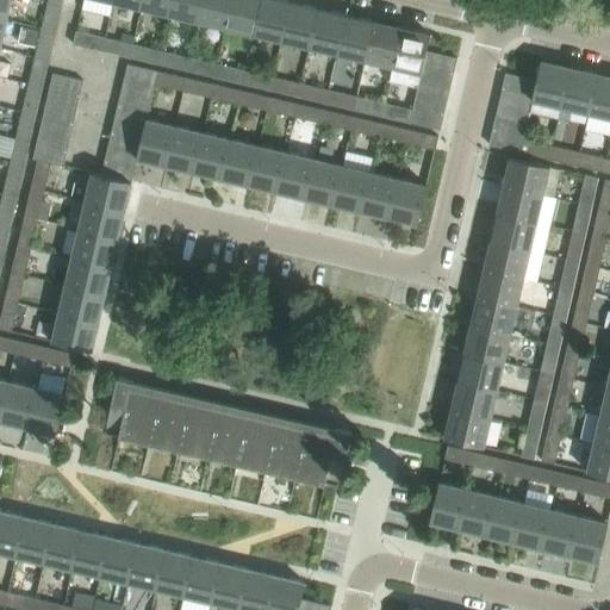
[(0,0),(0,17),(6,19),(10,0),(0,0)]
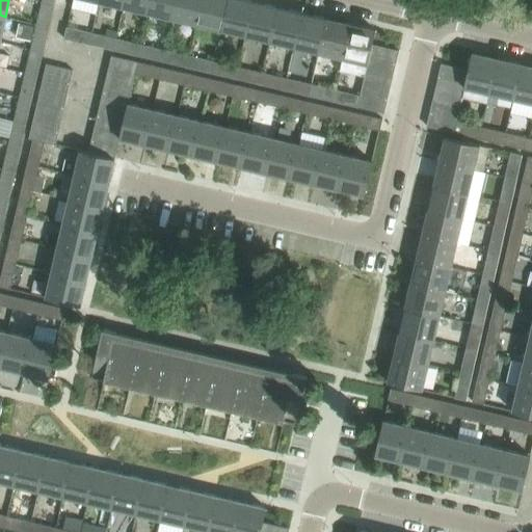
[(54,3),(43,0),(37,24),(49,27),(54,3)]
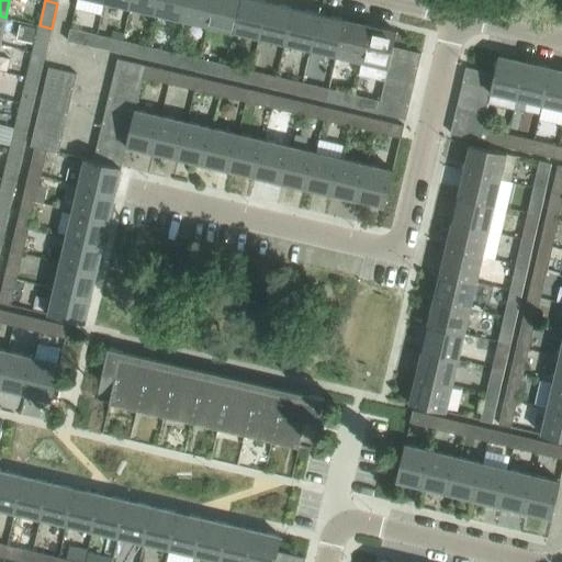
[(132,0),(130,8),(156,13),(158,0),(132,0)]
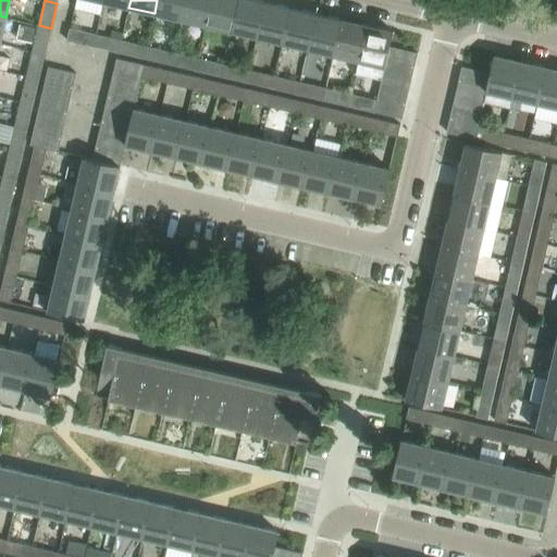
[(184,0),(157,0),(155,13),(180,20),(184,0)]
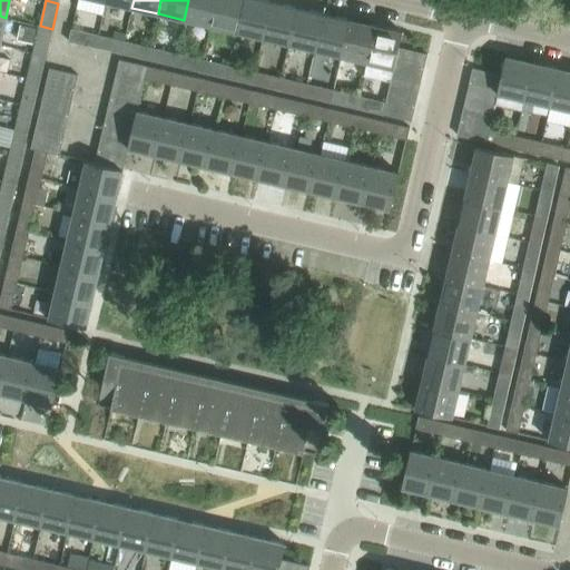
[(188,0),(184,20),(210,26),(216,0),(188,0)]
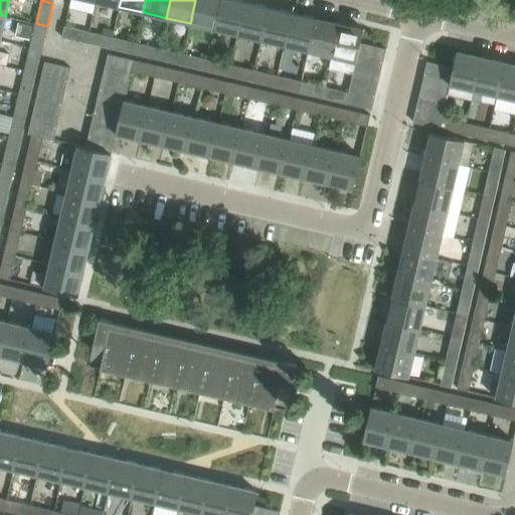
[(220,0),(195,0),(190,23),(213,29),(220,0)]
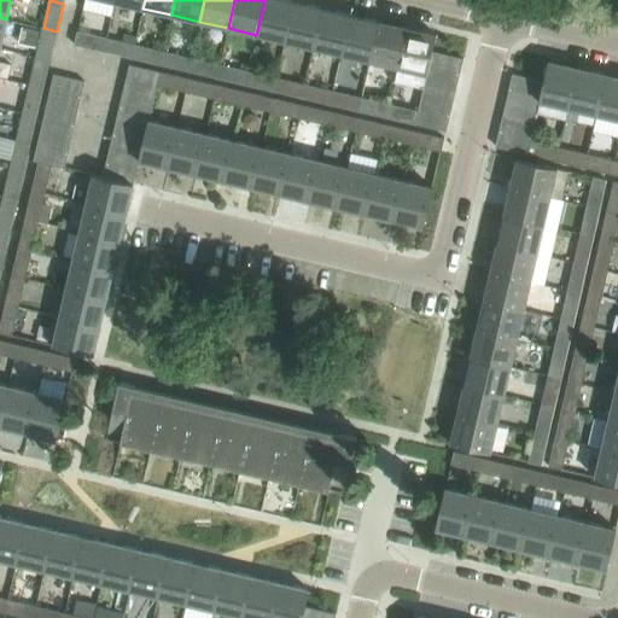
[(264,0),(256,35),(285,41),(295,1),(287,0),(264,0)]
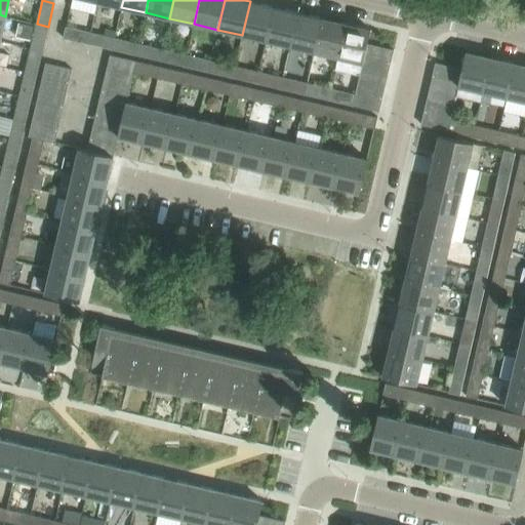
[(274,7),(250,1),(242,35),(266,41),(274,7)]
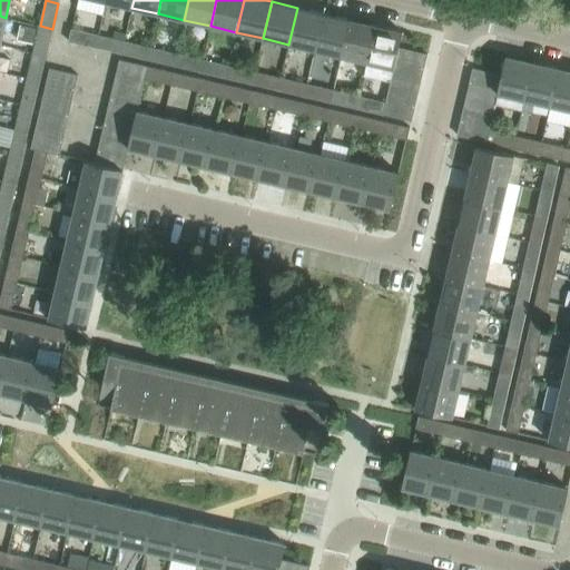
[(288,45),(315,50),(324,13),(297,8),(288,45)]
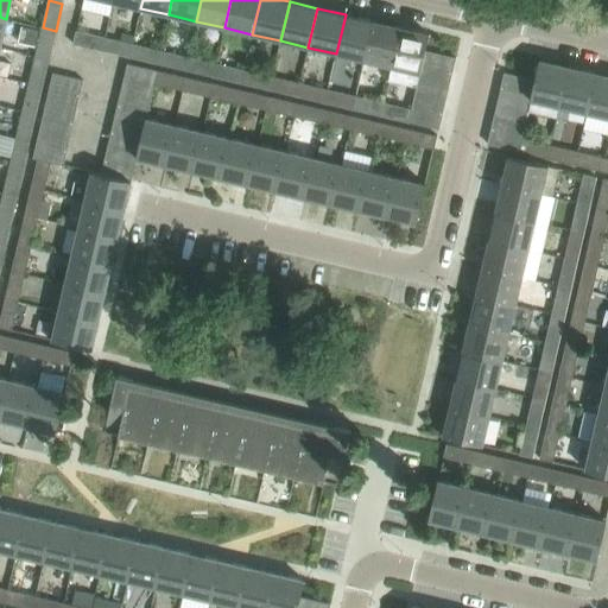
[(373,21),(346,14),(336,54),(363,61),(373,21)]
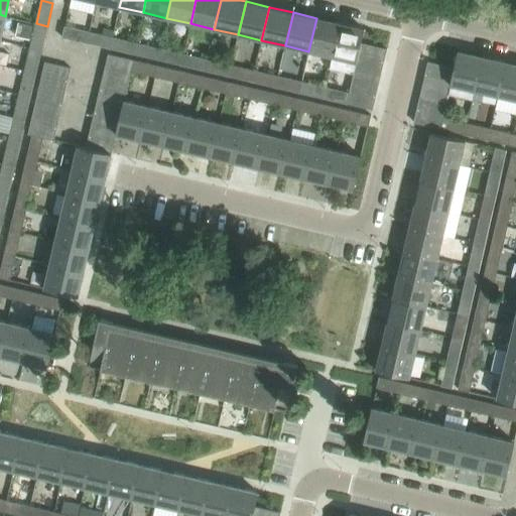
[(308,51),(333,56),(341,23),(316,18),(308,51)]
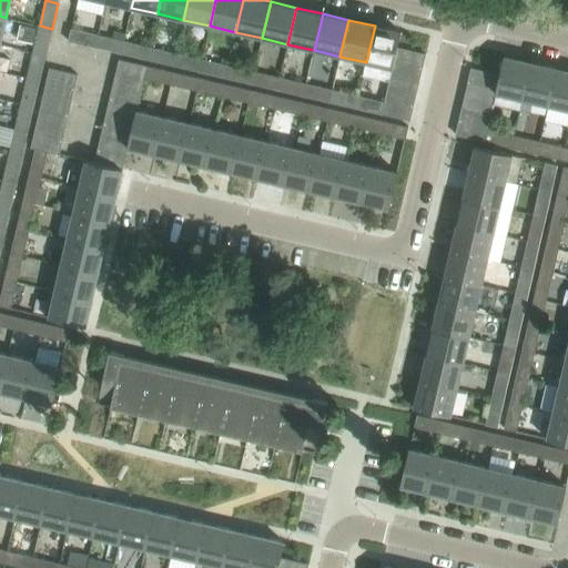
[(40,26),(33,51),(46,54),(52,29),(40,26)]
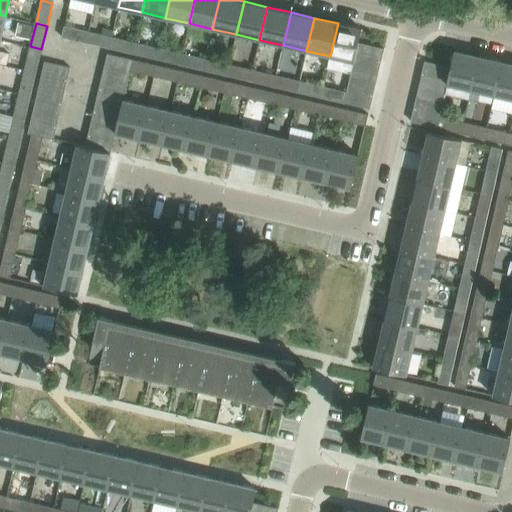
[(331,56),(328,67),(351,73),(353,66),(355,55),(358,42),(361,29),(338,23),(330,56),(331,56)]
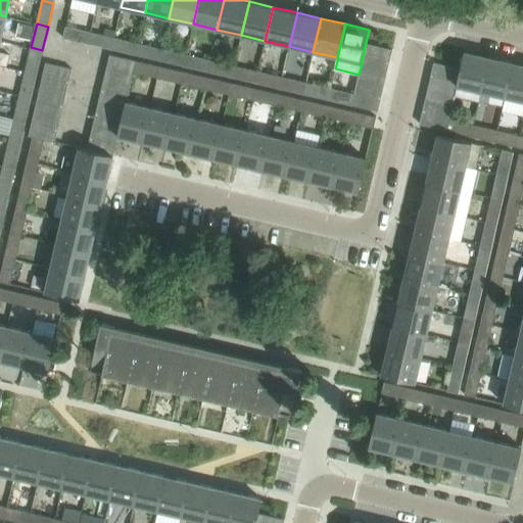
[(62,37),(87,43),(90,32),(65,26),(62,37)]
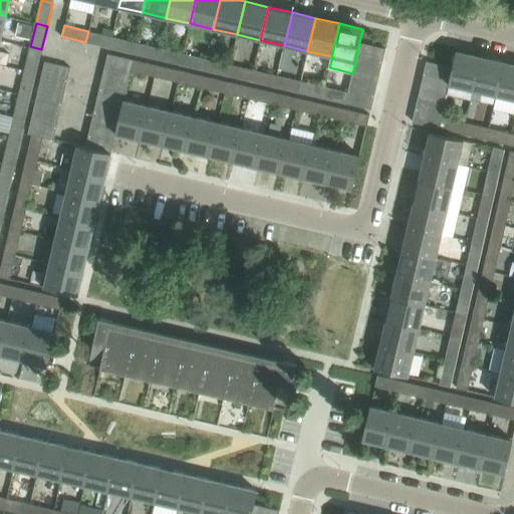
[(88,31),(85,42),(109,48),(111,37),(113,30),(102,28),(101,34),(88,31)]
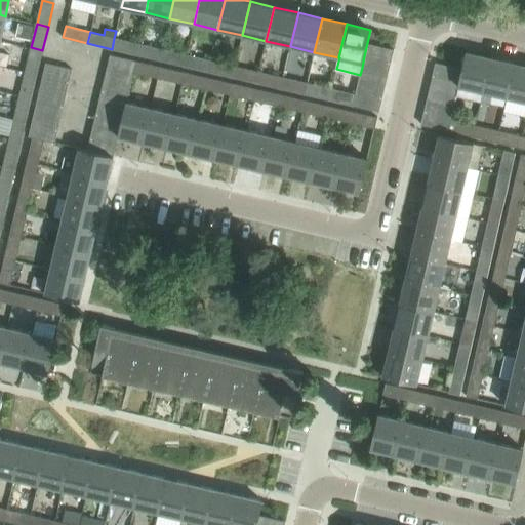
[(135,54),(138,43),(114,38),(112,49),(135,54)]
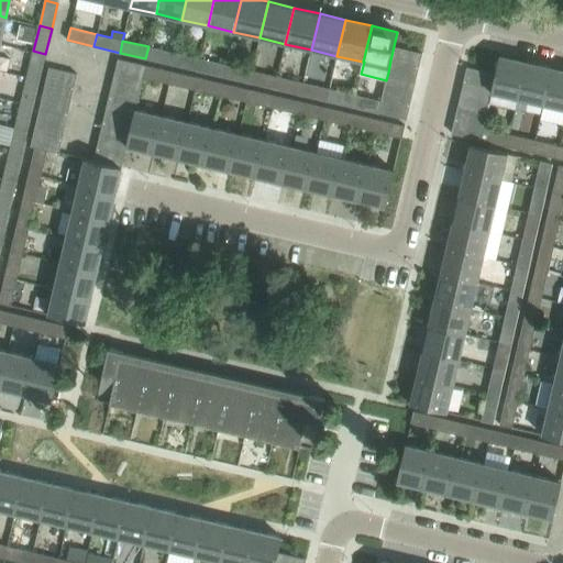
[(145,58),(170,64),(174,52),(148,46),(145,58)]
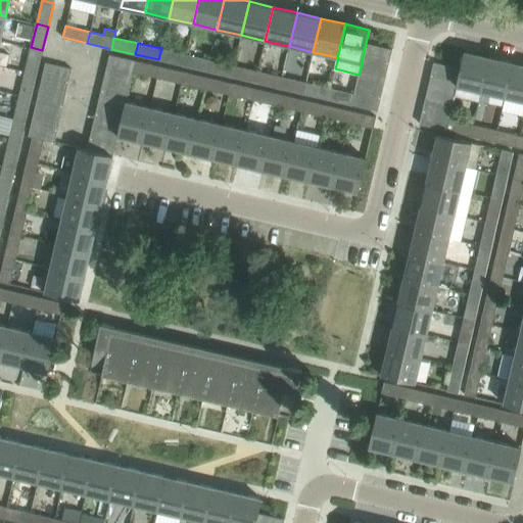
[(366,43),(363,56),(389,62),(392,49),(366,43)]
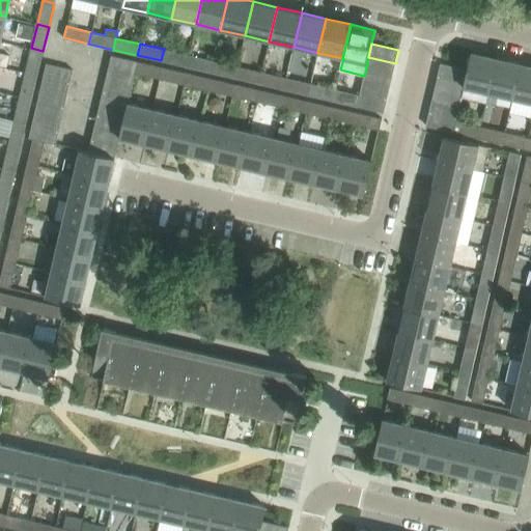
[(31,48),(26,73),(37,75),(43,51),(31,48)]
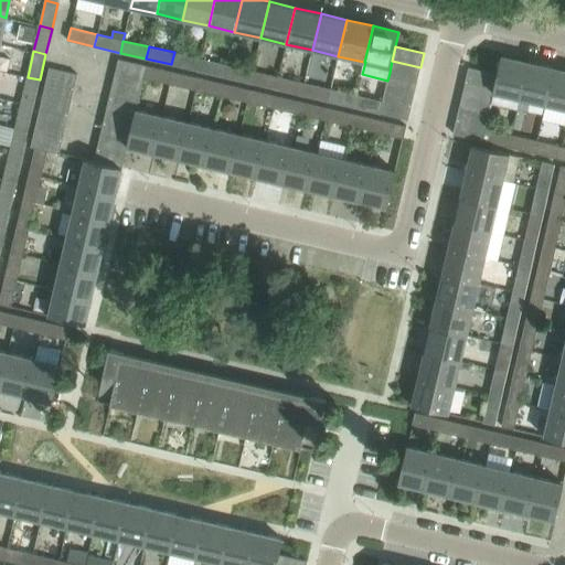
[(171,64),(198,71),(201,59),(174,52),(171,64)]
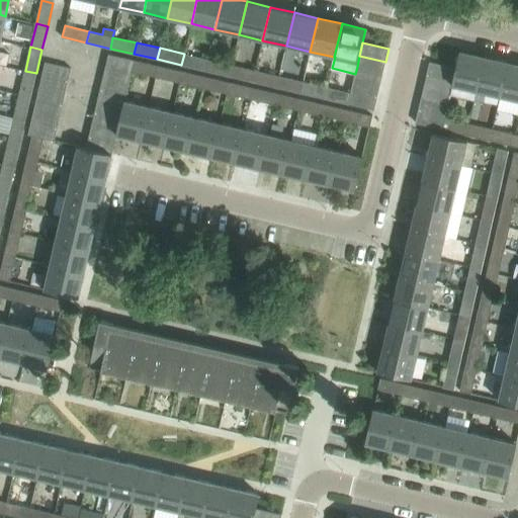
[(455,68),(453,80),(452,85),(476,90),(483,57),(459,51),(455,68)]
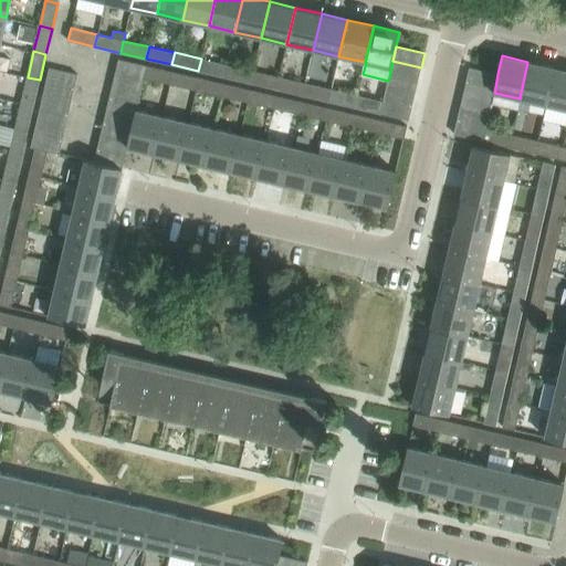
[(118,59),(115,72),(144,79),(144,77),(146,65),(118,59)]
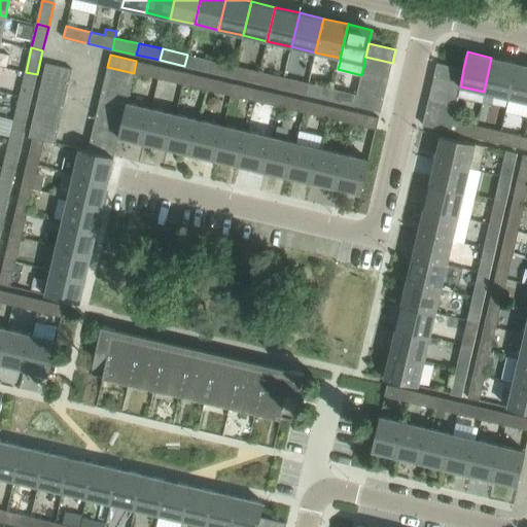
[(209,71),(211,61),(187,55),(184,66),(209,71)]
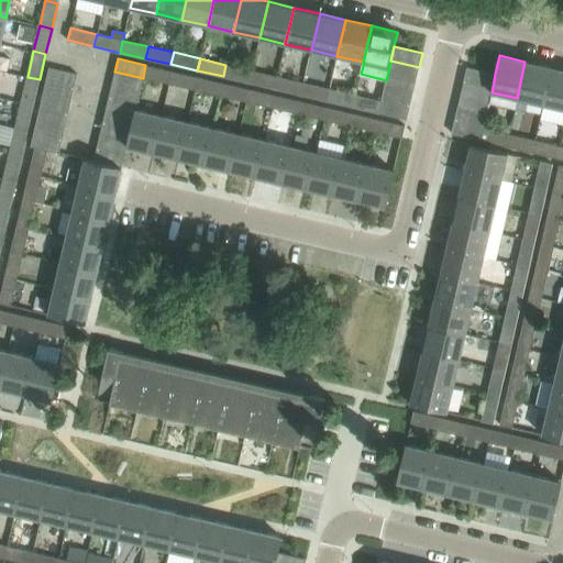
[(390,61),(388,73),(416,79),(419,67),(390,61)]
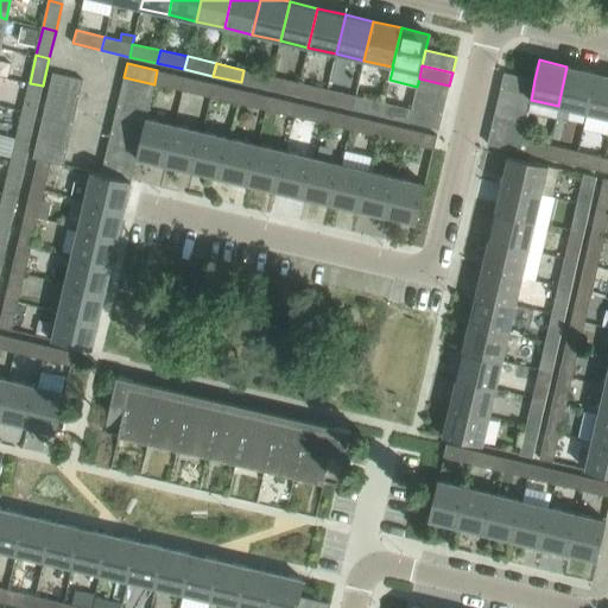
[(595,73),(567,67),(558,106),(586,112),(595,73)]
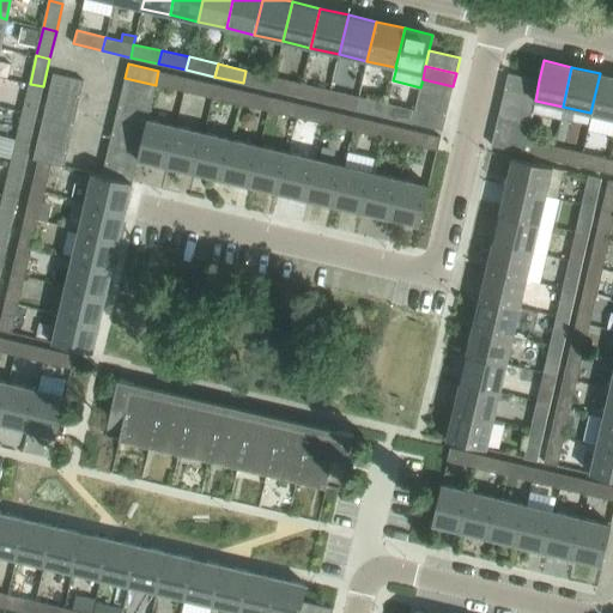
[(158,71),(156,84),(184,91),(188,78),(158,71)]
